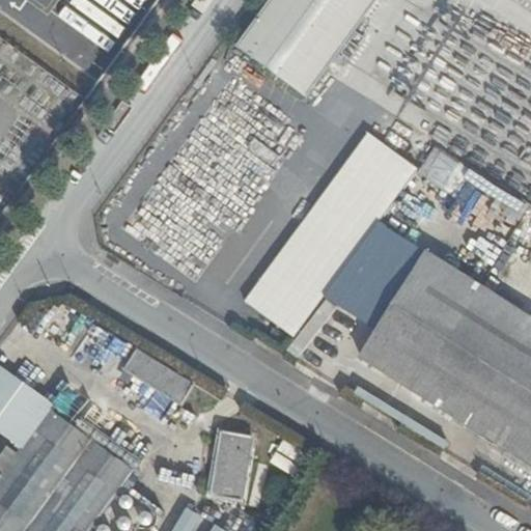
[(1,0),(60,37),(74,16),(90,27),(107,0),(1,0)]
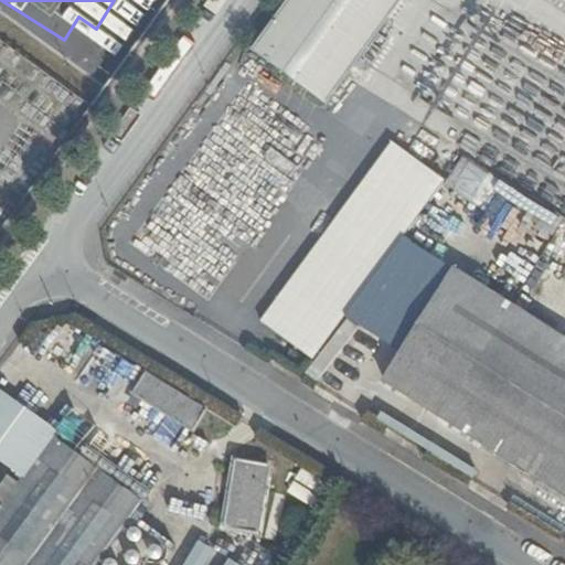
[(564,0),(286,0),(256,42),(328,94),(396,0),(564,0)]
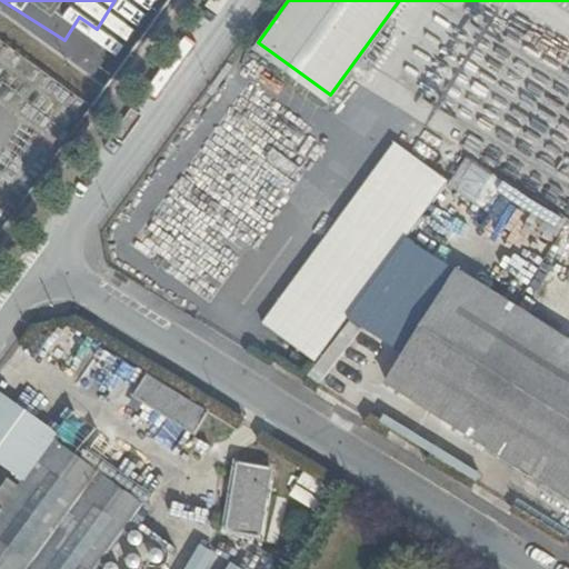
[(261,323),(316,366),(448,183),(393,143),(261,323)]
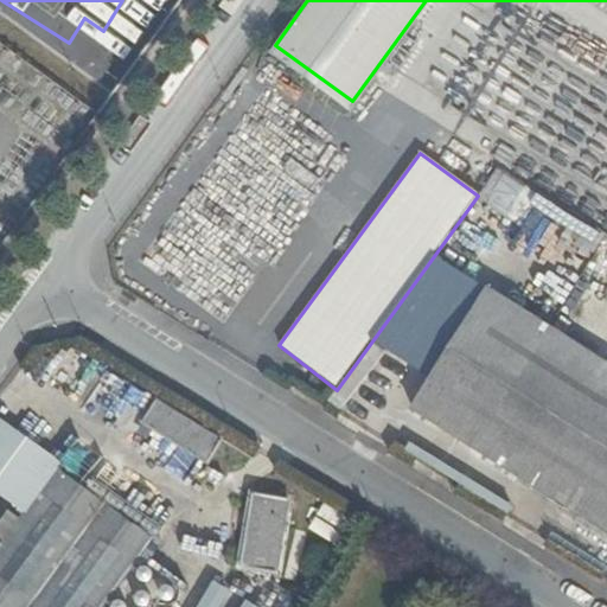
[(237,286),(242,291),(280,237),(246,212),(250,205),(232,191),(229,195),(215,185),(196,211),(228,234),(209,260),(192,248),(193,247),(178,235),(167,228),(132,278),(213,336),(222,324),(213,318),(237,286)]
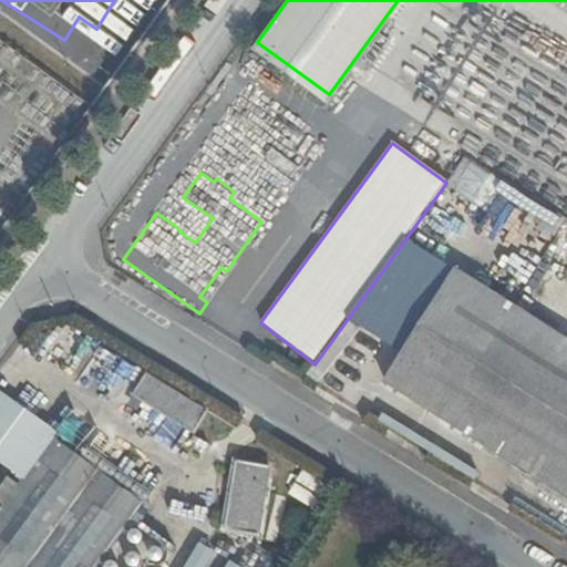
[(213,218),(183,197),(166,219),(181,230),(179,232),(195,243),(213,218)]
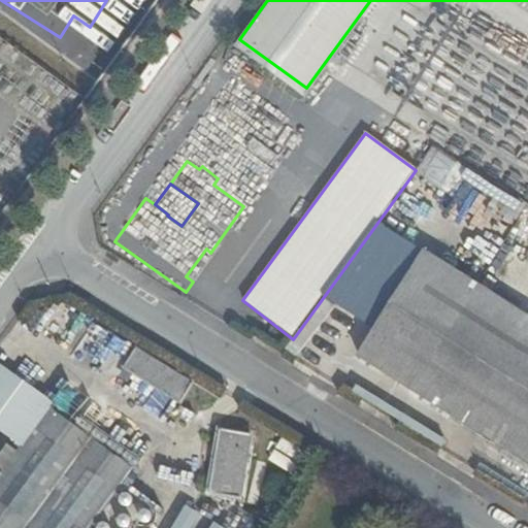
[(213,254),(210,253),(206,249),(186,276),(193,282),(213,254)]
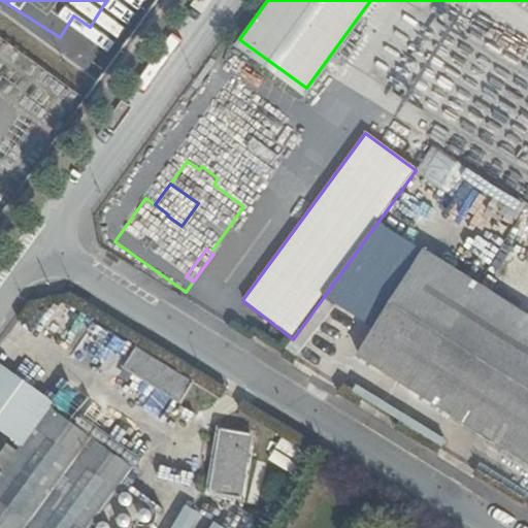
[(527,312),(427,251),(362,355),(527,454),(527,312)]
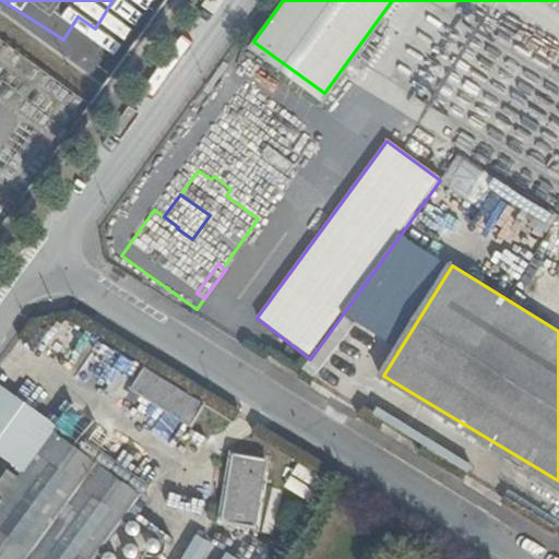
[(119,392),(138,360),(91,333),(72,365),(119,392)]
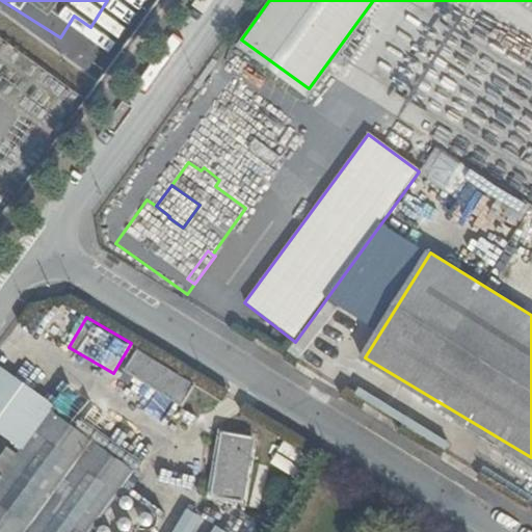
[(193,386),(138,350),(126,368),(183,403),(193,386)]
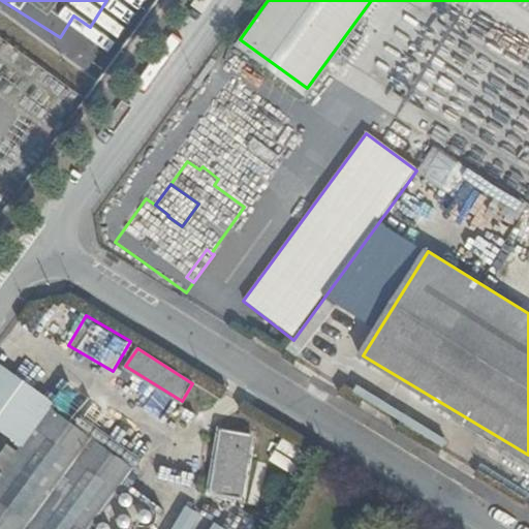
[(0,473),(0,528),(88,528),(132,467),(49,406),(0,473)]
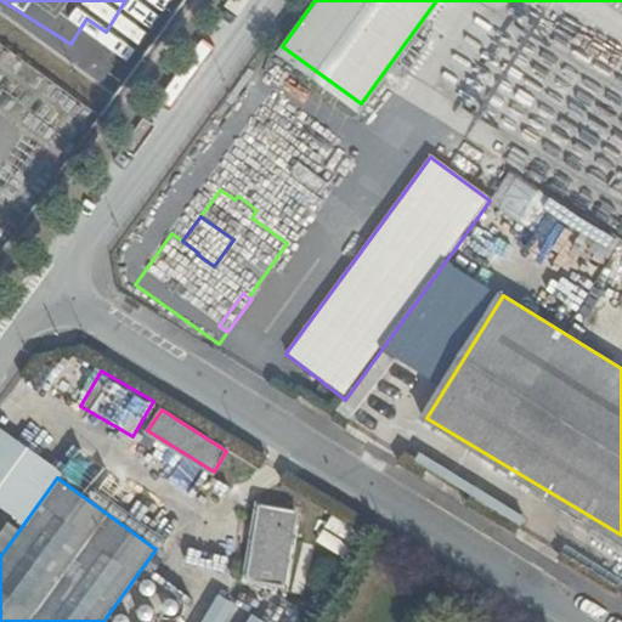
[(286,583),(297,507),(264,503),(265,499),(260,499),(249,582),(254,582),(254,578),(286,583)]
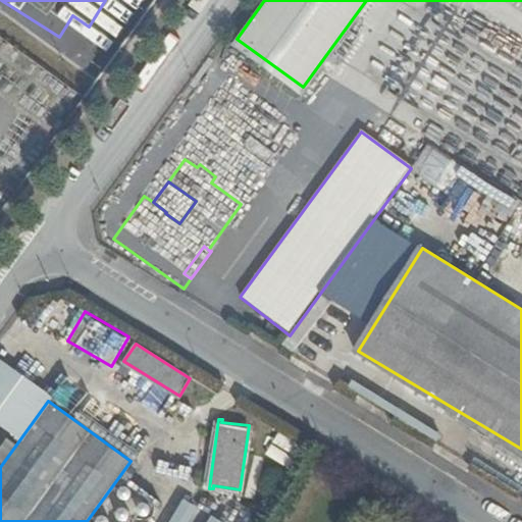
[(185,500),(173,521),(194,521),(201,507),(185,500)]
